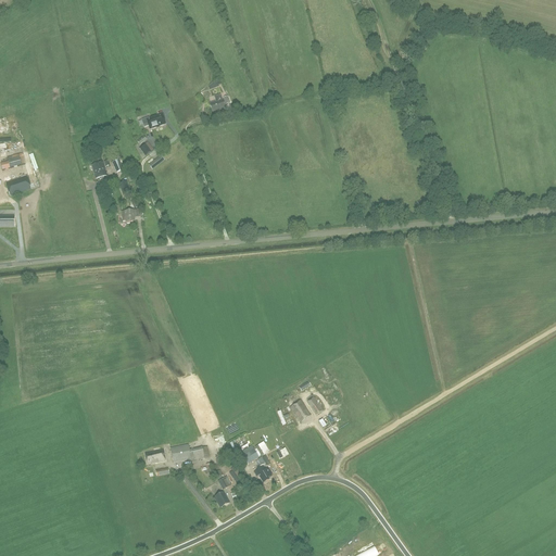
[(218,111),(225,109),(223,100),(220,95),(215,97),(216,101),(210,103),(211,103),(213,111),(213,112),(217,110),(218,111)]
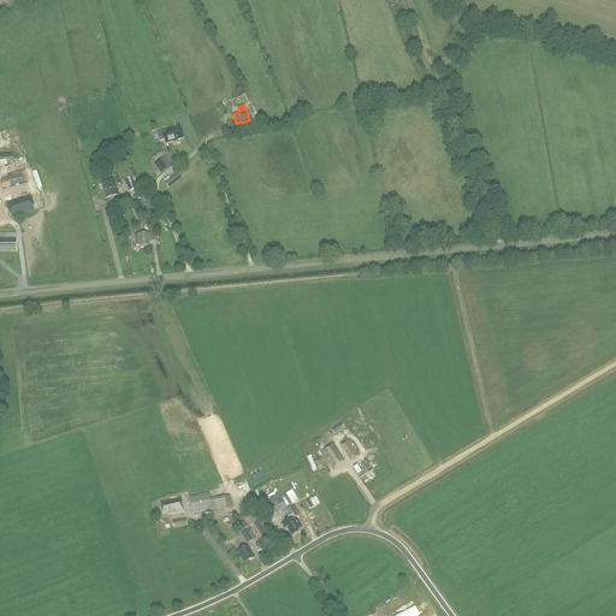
[(165,130),(158,134),(160,141),(165,140),(166,143),(184,137),(181,126),(166,131),(165,130)]
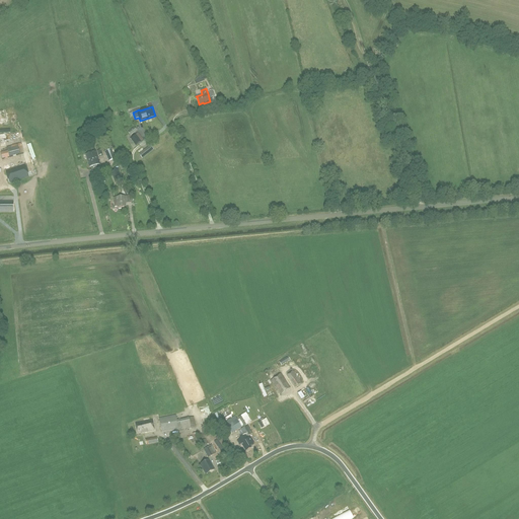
[(131,136),(137,131),(135,128),(128,132),(131,136)]
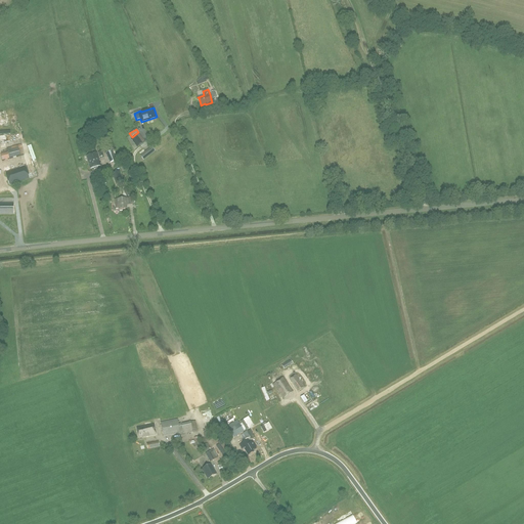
[(137,147),(142,143),(145,141),(139,134),(131,139),(137,147)]
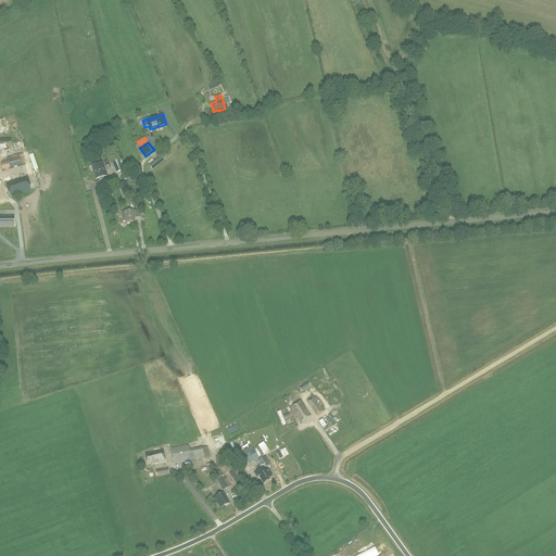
[(131,162),(141,155),(134,143),(124,149),(131,162)]
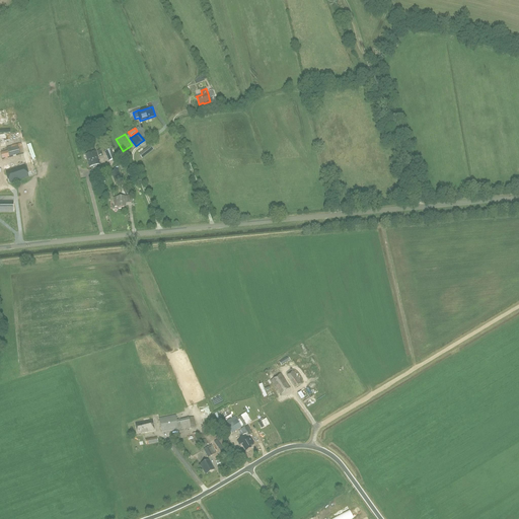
[(20,155),(20,154),(24,153),(22,146),(21,143),(17,144),(7,147),(8,151),(1,153),(2,159),(9,157),(20,155)]
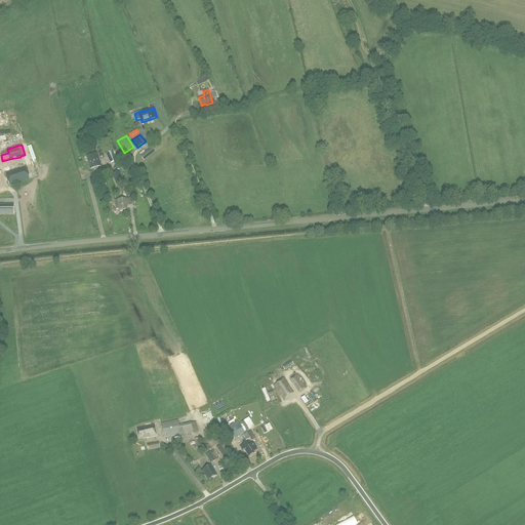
[(147,151),(140,156),(144,160),(150,155),(151,156),(156,152),(152,148),(147,151)]
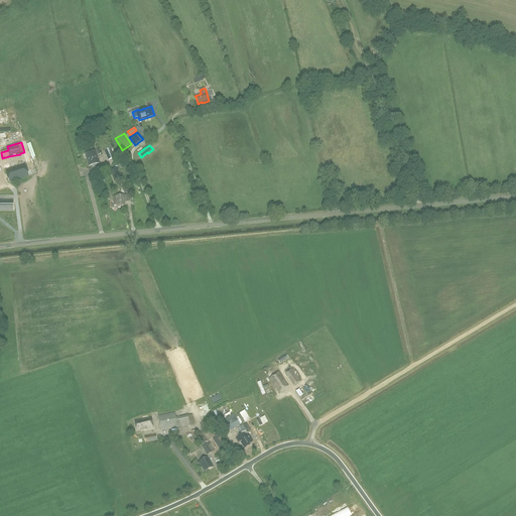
[(110,148),(109,149),(105,151),(109,160),(114,157),(110,148)]
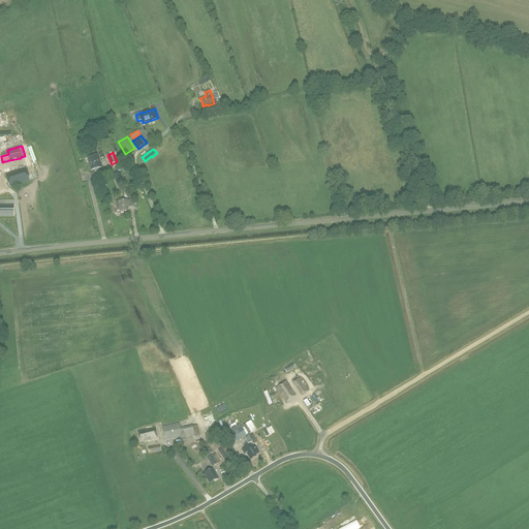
[(88,157),(91,169),(101,167),(97,155),(88,157)]
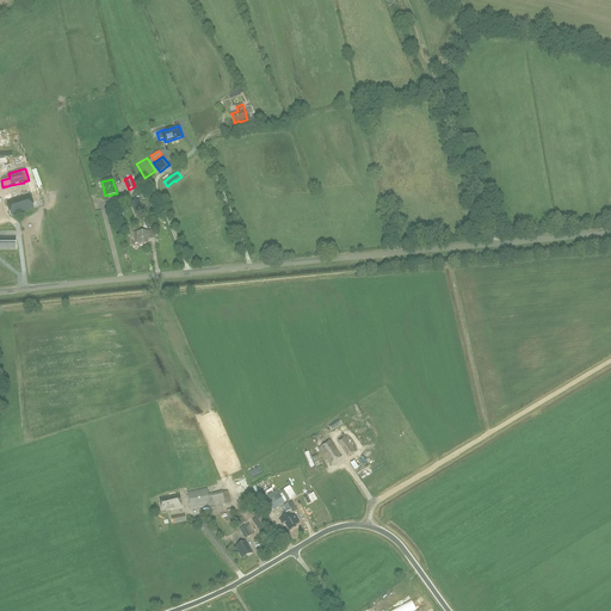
[(5,205),(6,211),(10,211),(11,215),(35,208),(30,193),(7,201),(8,203),(5,205)]
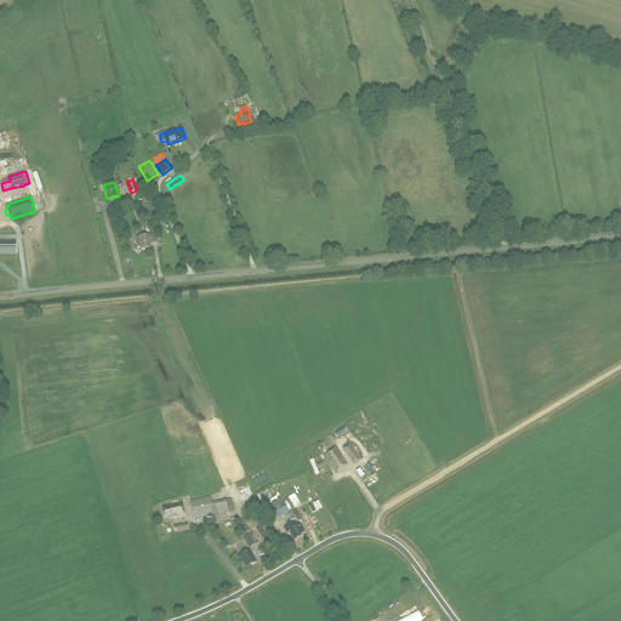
[(140,218),(146,216),(142,203),(135,205),(140,218)]
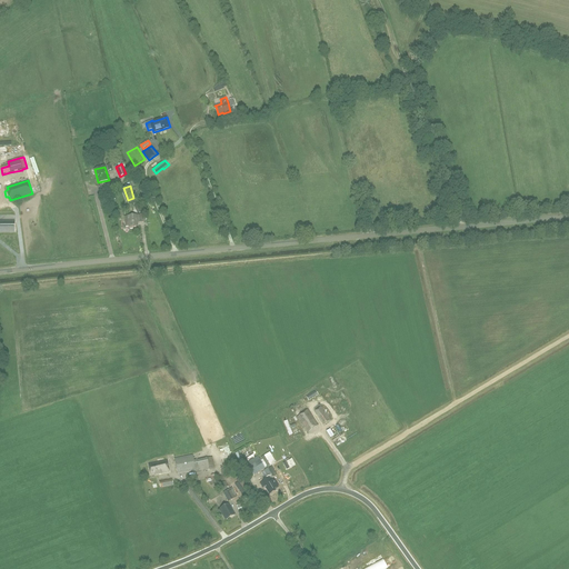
[(0,232),(15,232),(15,222),(2,222),(2,219),(11,219),(11,209),(0,208),(0,218),(1,219),(1,222),(0,221),(0,232)]
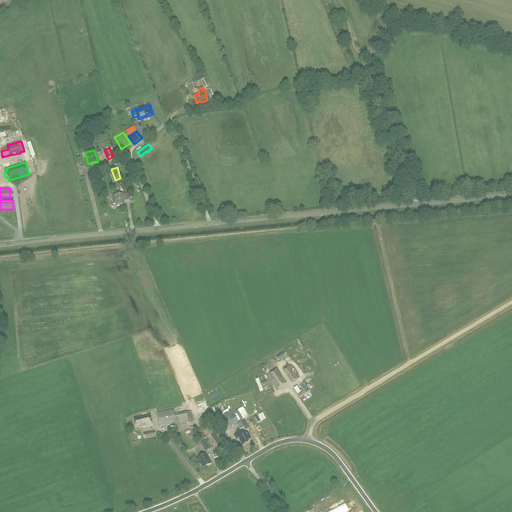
[(113,204),(116,204),(116,205),(124,204),(123,198),(125,198),(125,200),(131,200),(130,193),(115,195),(112,195),(113,204)]
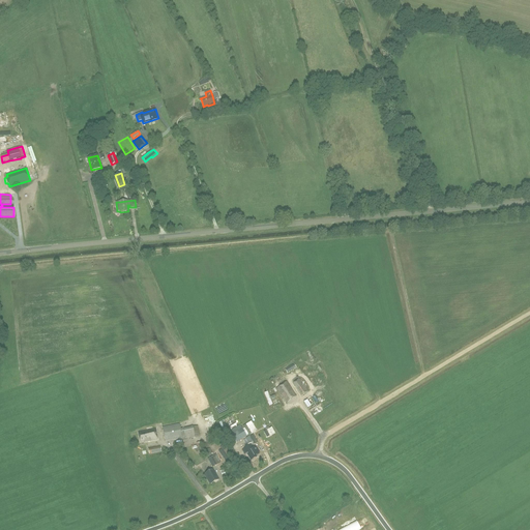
[(294,364),(291,366),(285,370),(288,374),(293,371),(293,370),(296,367),(294,364)]
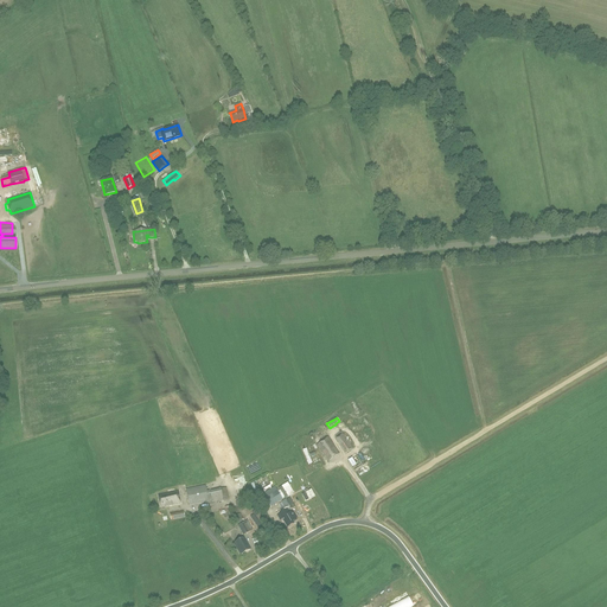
[(346,454),(353,449),(343,434),(337,439),(346,454)]
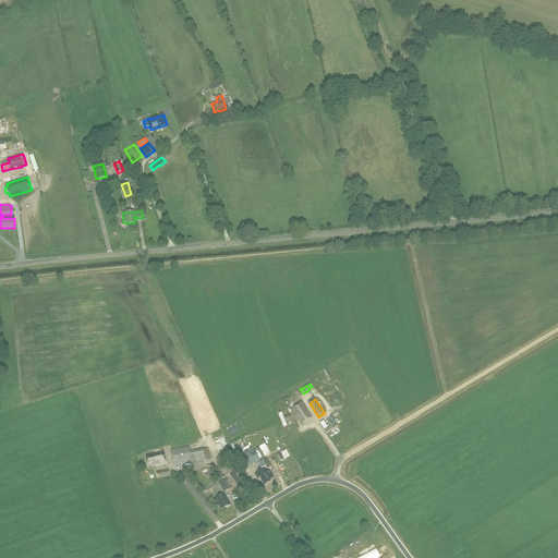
[(302,424),(312,417),(302,402),(292,409),(302,424)]
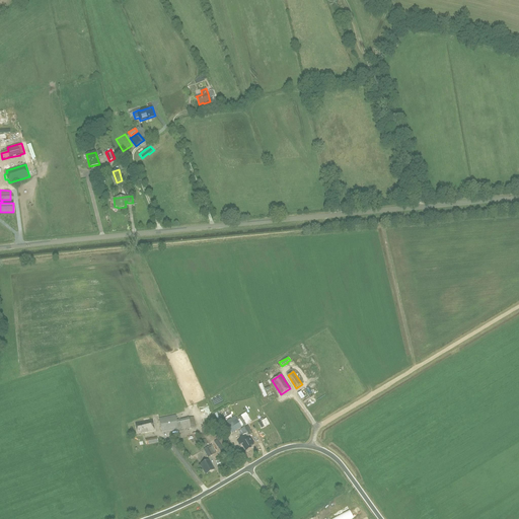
[(303,402),(310,397),(304,389),(298,394),(303,402)]
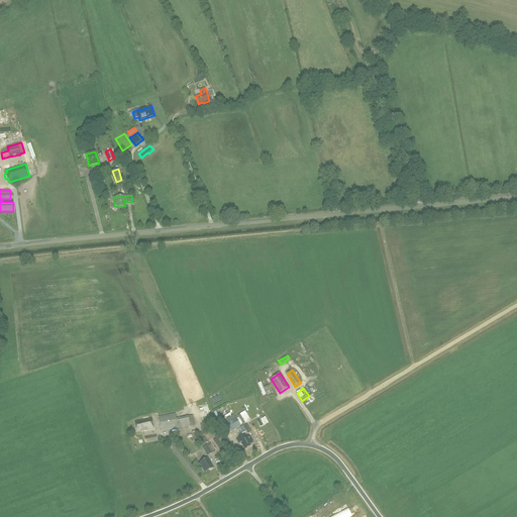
[(191,427),(190,427),(195,426),(193,416),(189,417),(189,416),(177,419),(176,414),(159,417),(161,431),(178,427),(178,430),(191,427)]
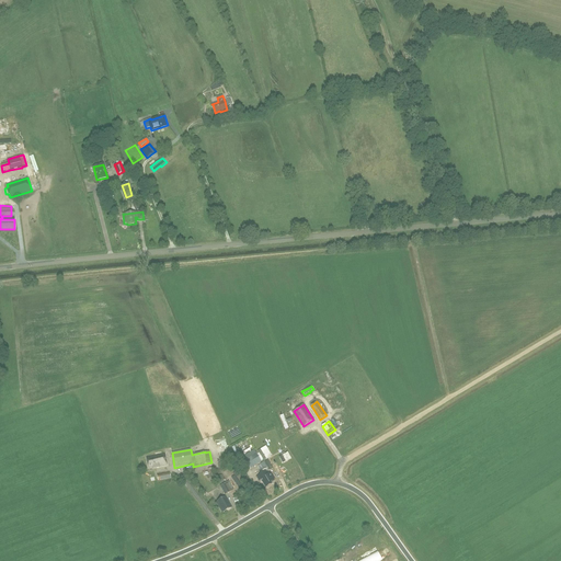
[(254,453),(244,459),(250,469),(262,461),(256,453),(255,454),(254,453)]
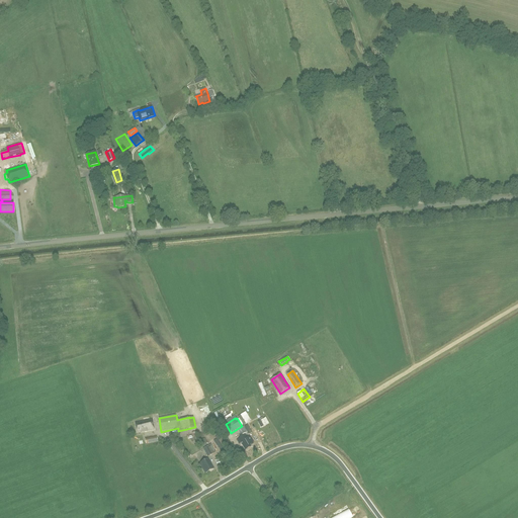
[(138,433),(155,430),(153,420),(136,423),(138,433)]
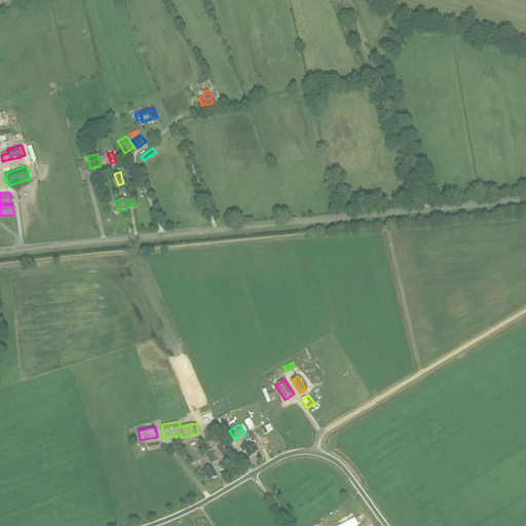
[(250,458),(255,454),(252,449),(253,449),(249,442),(243,445),(246,449),(245,450),(250,458)]
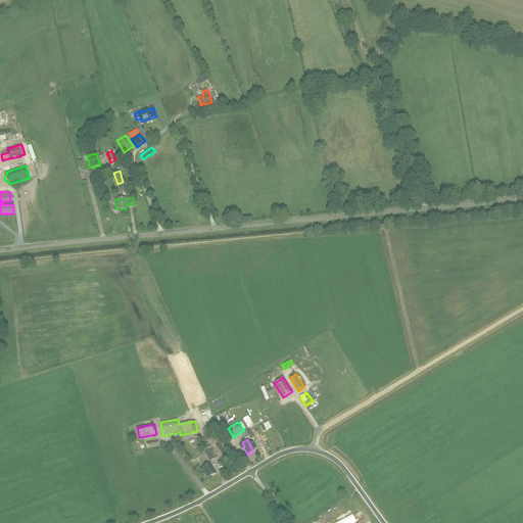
[(209,461),(215,459),(209,450),(205,454),(209,461)]
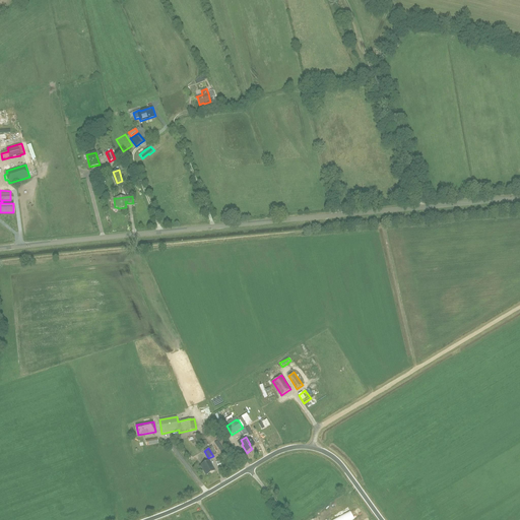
[(206,475),(214,470),(209,461),(201,465),(206,475)]
